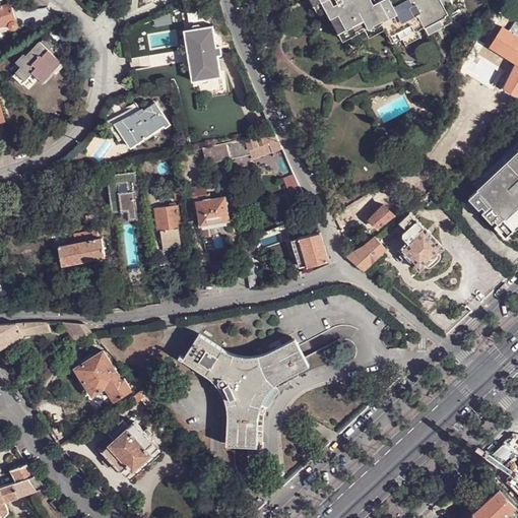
[(310,0),(318,13),(325,9),(319,0),(310,0)]
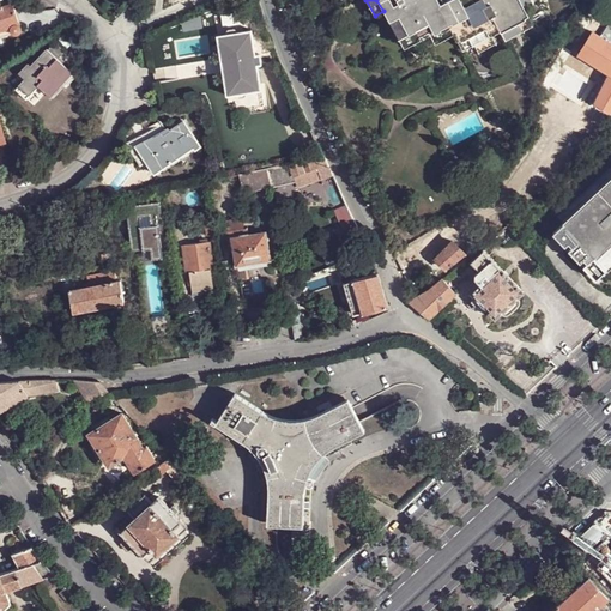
[(500,30),(501,31),(527,16),(532,13),(528,6),(533,4),(531,0),(447,0),(443,2),(440,5),(436,0),(376,0),(383,11),(389,22),(398,17),(409,35),(416,30),(421,40),(430,35),(448,24),(453,34),(457,32),(461,41),(485,28),(489,36),(500,30)]
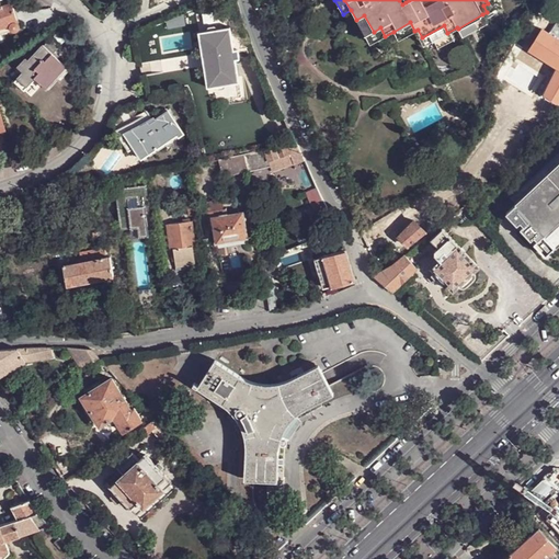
[(0,35),(10,33),(10,34),(15,33),(16,31),(18,29),(10,4),(4,7),(0,8),(0,35)]
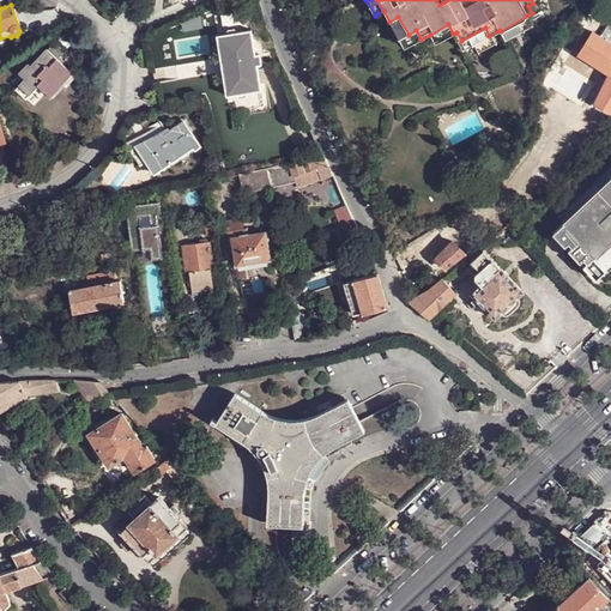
[(501,31),(504,40),(532,24),(527,16),(501,31)]
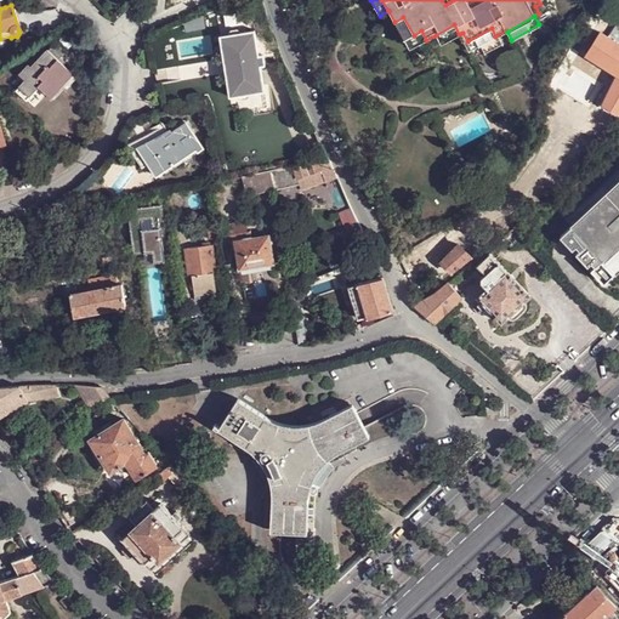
[(409,50),(426,40),(421,30),(414,35),(403,17),(395,22),(409,50)]
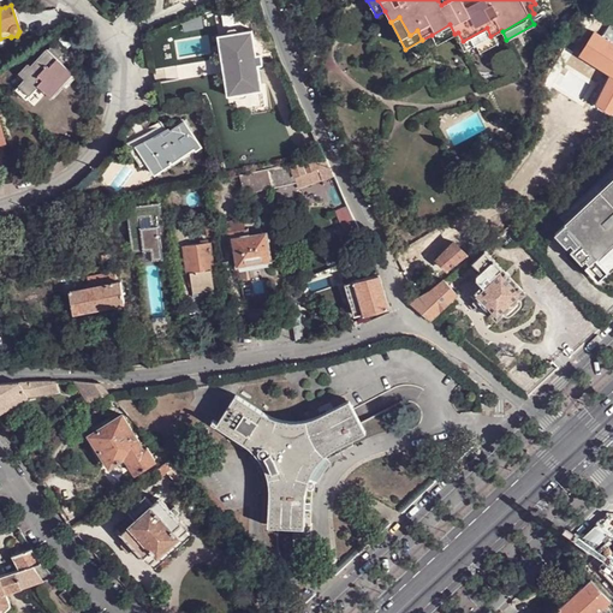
[(436,43),(454,34),(450,24),(432,35),(436,43)]
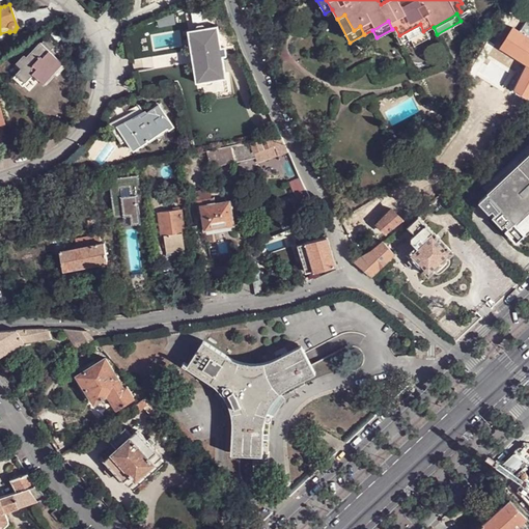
[(528,40),(528,22),(527,21),(519,35),(522,37),(523,36),(528,40)]
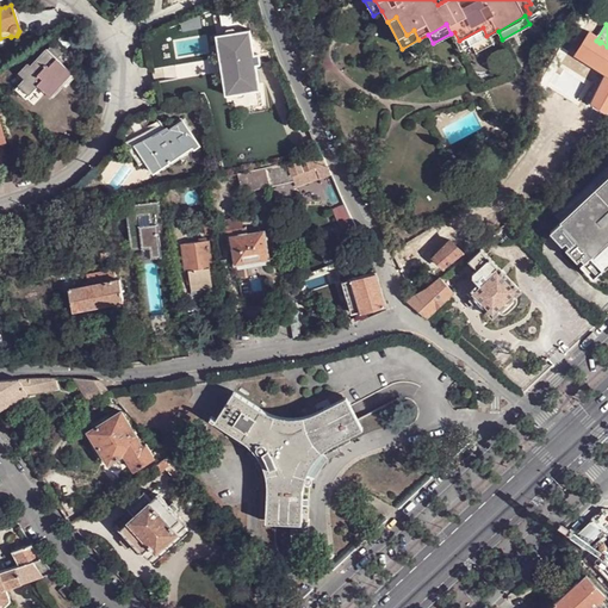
[(227,36),(224,37),(234,95),(236,95),(246,94),(260,92),(256,66),(261,66),(260,56),(254,56),(250,32),(236,35),(227,36)]
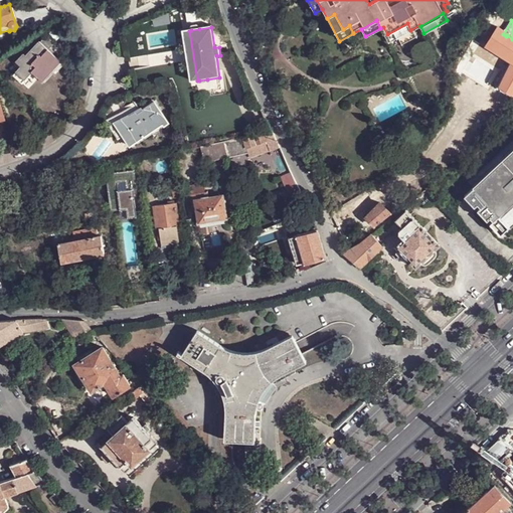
[(197,80),(189,31),(183,32),(186,49),(185,49),(184,50),(183,51),(185,62),(185,63),(186,64),(188,64),(191,81),(197,80)]
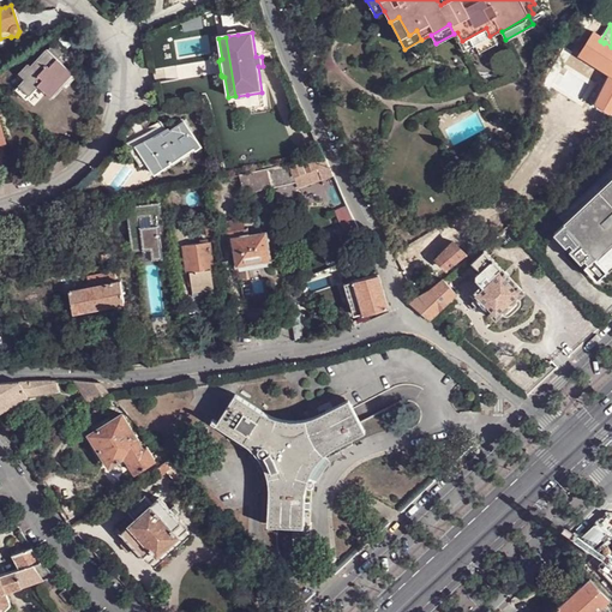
[(611,72),(594,105),(610,114),(611,111),(611,47),(605,42),(604,43),(595,58),(611,67),(611,72)]
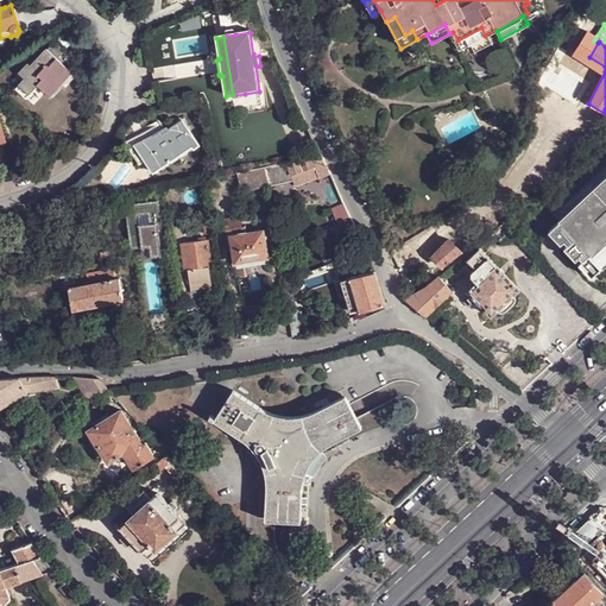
[(12,92),(23,101),(36,88),(46,98),(60,83),(63,87),(73,77),(56,62),(63,55),(54,45),(46,52),(44,51),(29,68),(25,65),(17,75),(23,81),(12,92)]
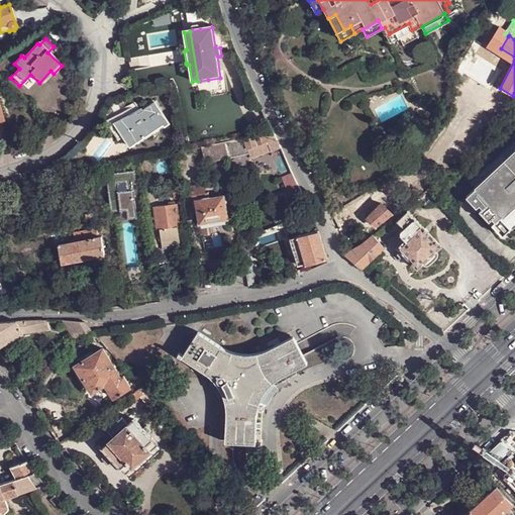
[(39,83),(42,86),(54,74),(50,71),(39,83)]
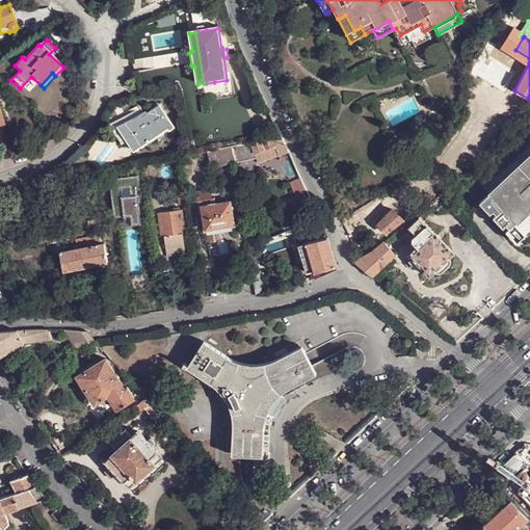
[(157,105),(141,115),(138,117),(140,120),(158,107),(157,105)]
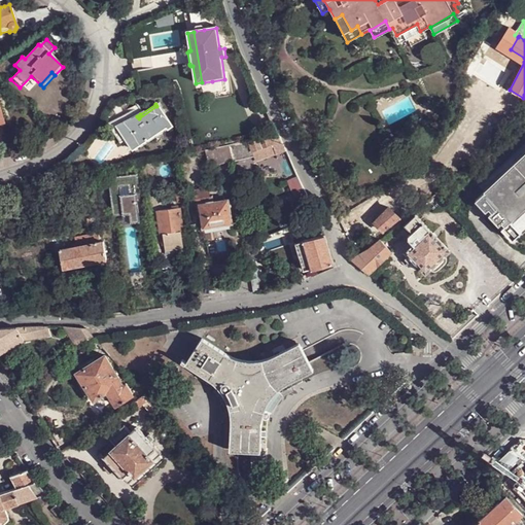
[(107,125),(119,144),(125,141),(115,127),(137,116),(140,114),(136,106),(133,108),(134,110),(134,111),(112,123),(107,125)]
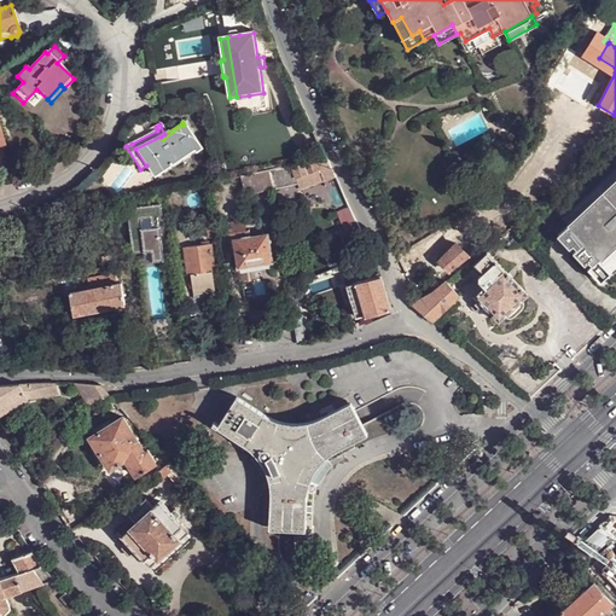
[(146,166),(154,178),(178,161),(179,163),(182,161),(181,160),(195,150),(196,154),(202,150),(184,125),(163,139),(161,137),(135,149),(146,166)]
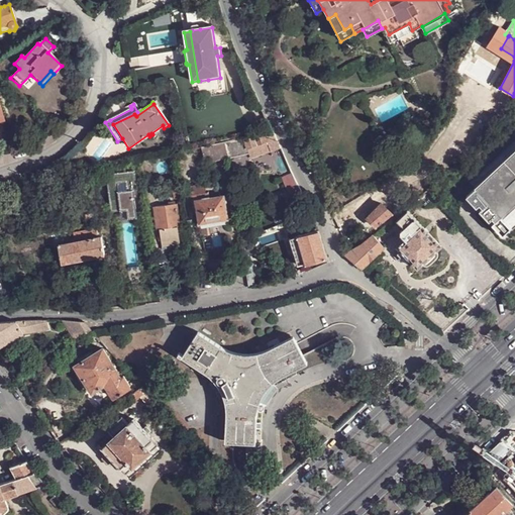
[(276,140),(272,132),(251,136),(241,140),(246,151),(248,150),(267,144),(276,140)]
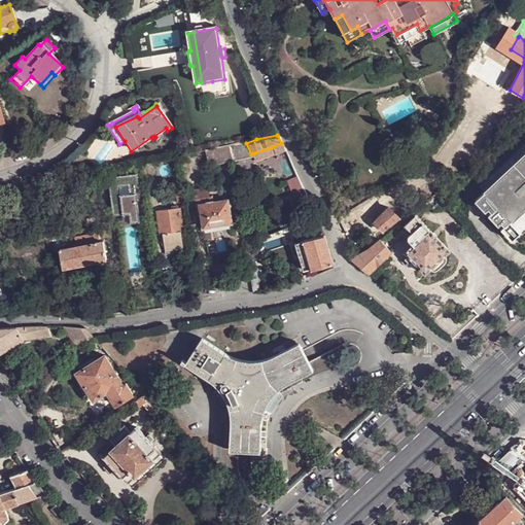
[(231,163),(231,164),(254,159),(253,153),(251,154),(246,143),(256,139),(229,145),(231,163)]
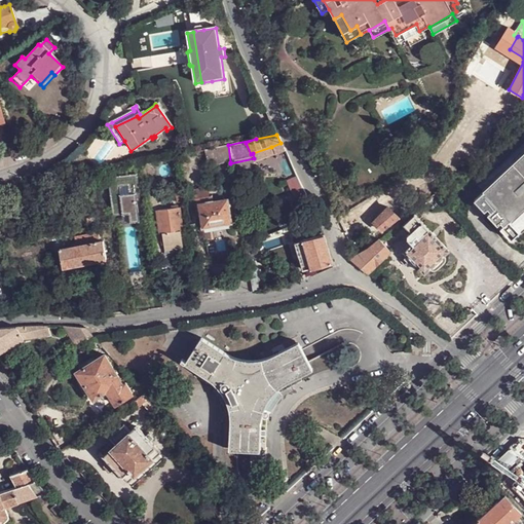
[(203,151),(208,166),(230,162),(228,145),(203,151)]
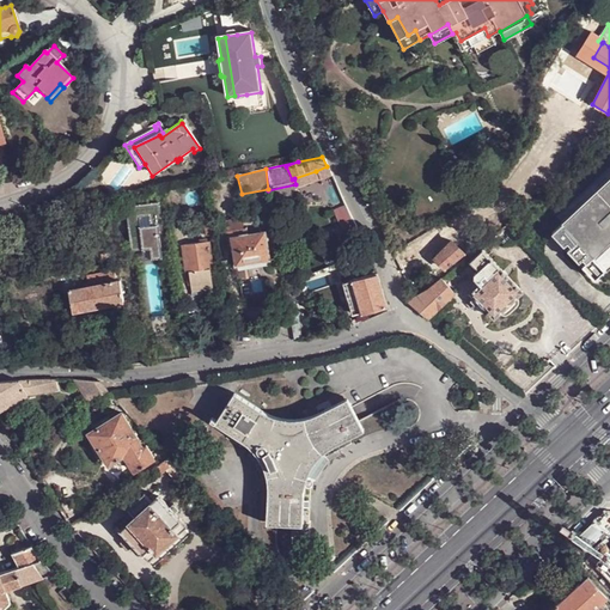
[(553,235),(596,280),(609,266),(609,178),(562,224),(563,224),(553,235)]
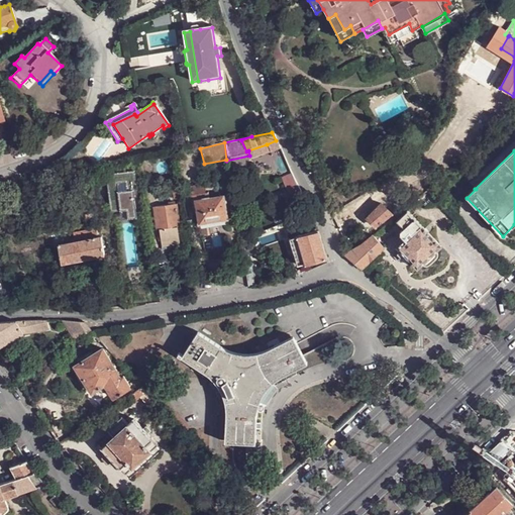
[(150,160),(139,162),(142,176),(142,178),(153,176),(150,160)]
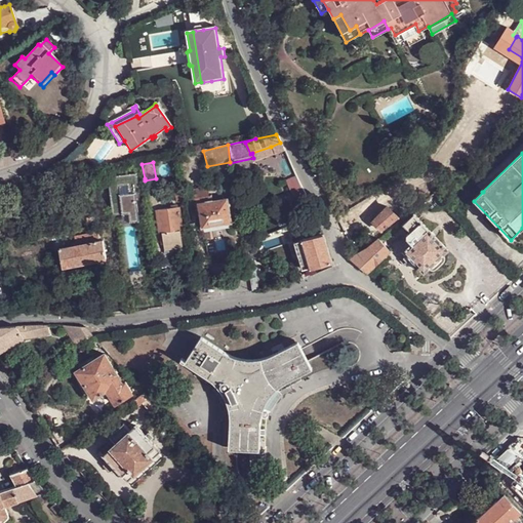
[(137,186),(136,175),(108,179),(111,208),(120,207),(121,216),(129,216),(130,225),(138,224),(134,187),(137,186)]
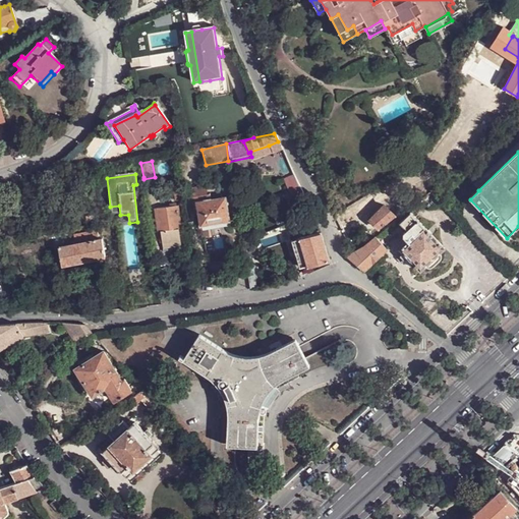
[(175,202),(182,200),(179,181),(172,183),(175,202)]
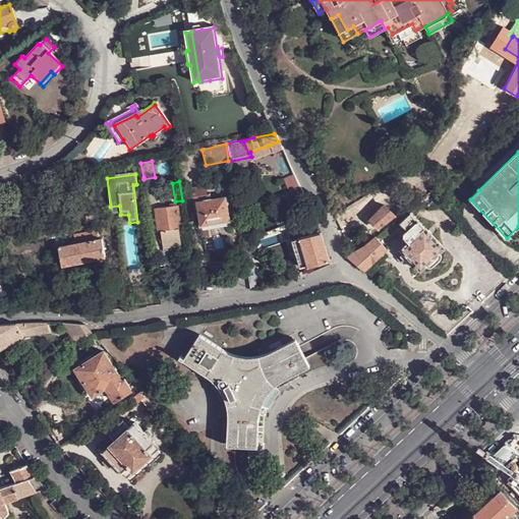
[(209,196),(192,198),(194,209),(197,209),(200,226),(228,222),(224,199),(210,202),(209,196)]
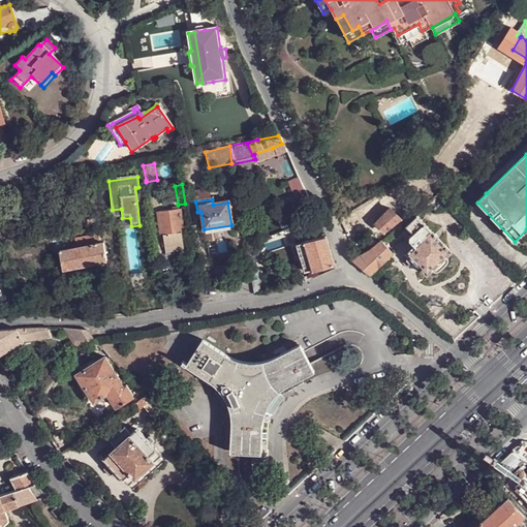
[(121,209),(112,210),(113,219),(122,218),(121,209)]
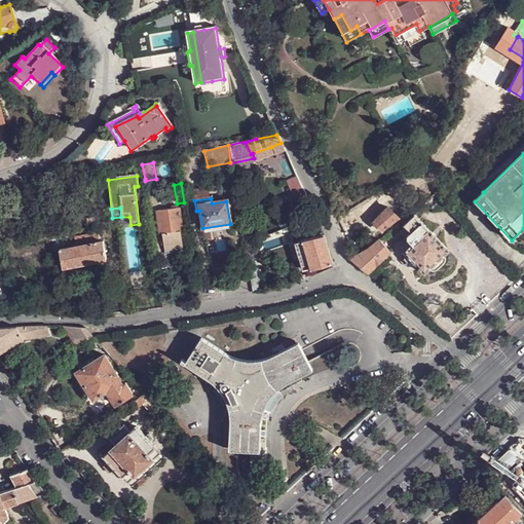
[(158,234),(160,234),(180,232),(181,232),(178,209),(155,212),(158,234)]
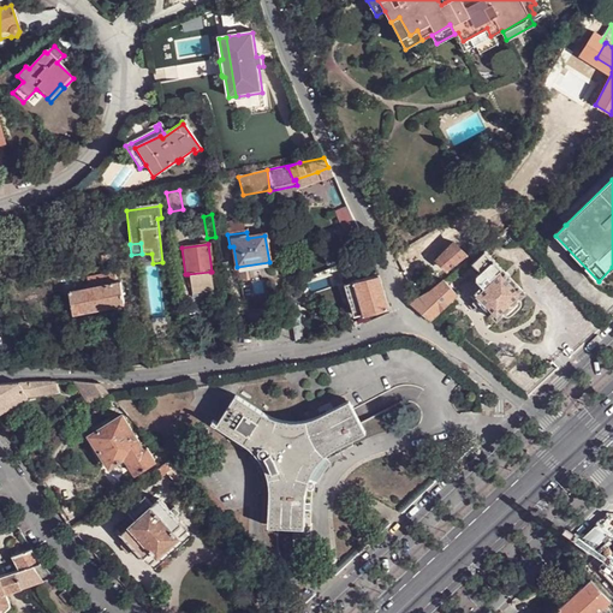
[(465,256),(452,244),(435,261),(445,272),(465,256)]
